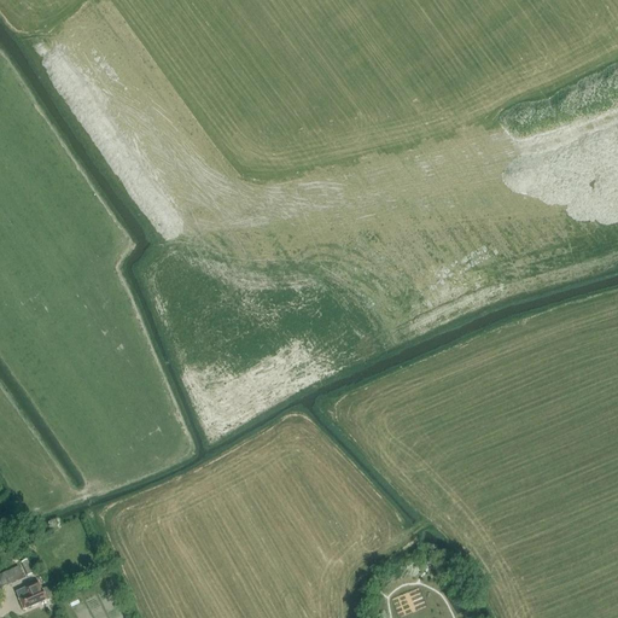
[(13,563),(29,555),(27,548),(11,555),(13,563)]
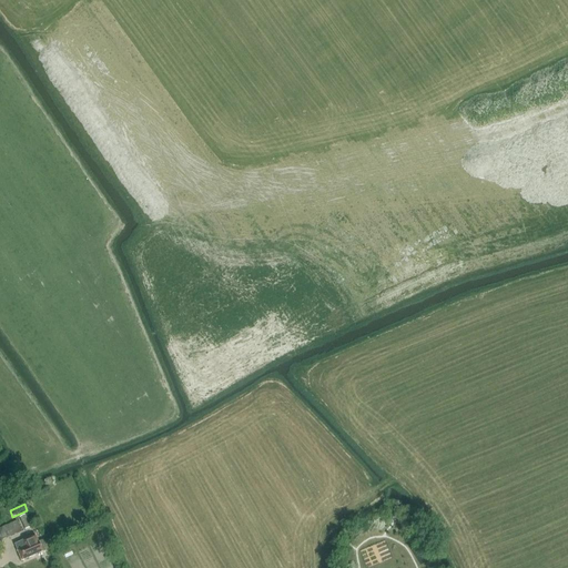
[(391,518),(397,520),(399,509),(394,507),(391,518)]
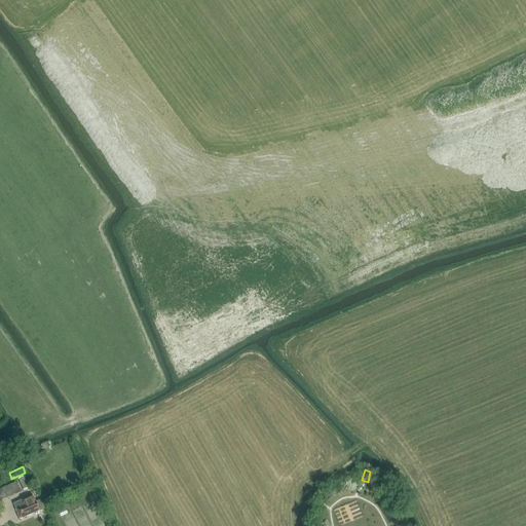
[(24,477),(19,479),(24,490),(29,488),(24,477)]
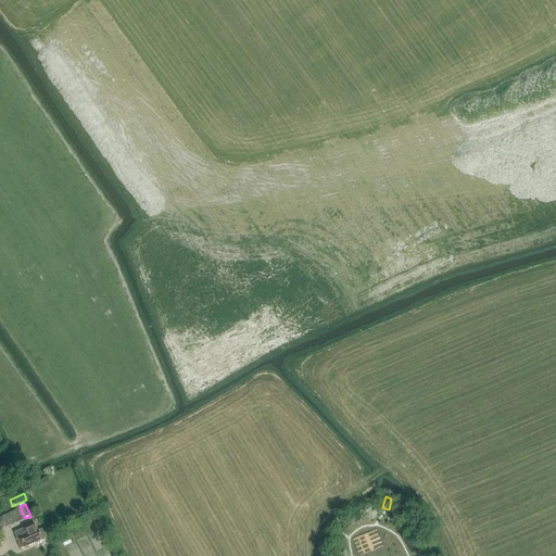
[(0,530),(22,520),(16,509),(0,517),(0,530)]
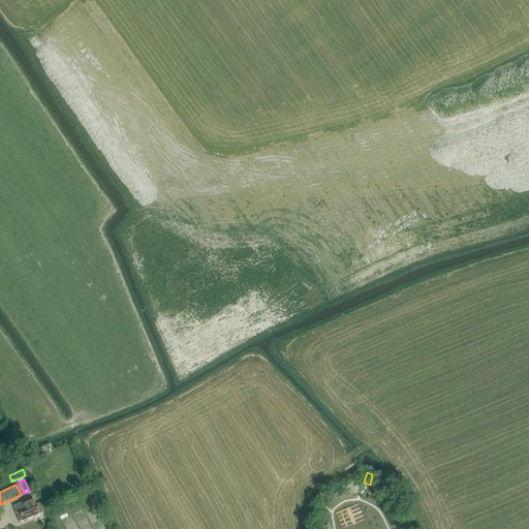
[(21,522),(39,514),(32,499),(13,507),(21,522)]
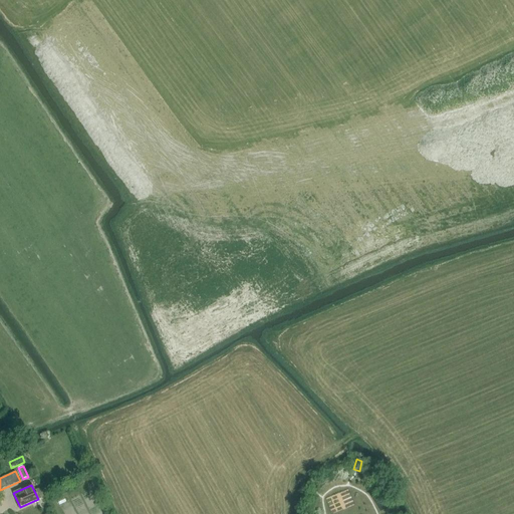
[(309,486),(306,491),(315,497),(318,492),(309,486)]
